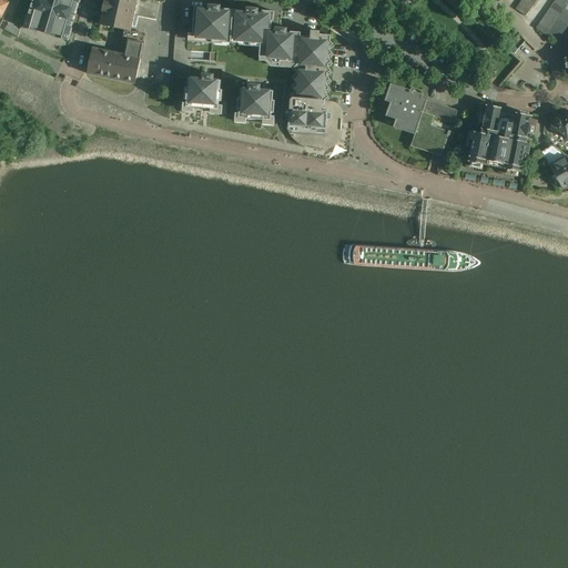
[(30,0),(22,28),(67,41),(79,0),(30,0)]
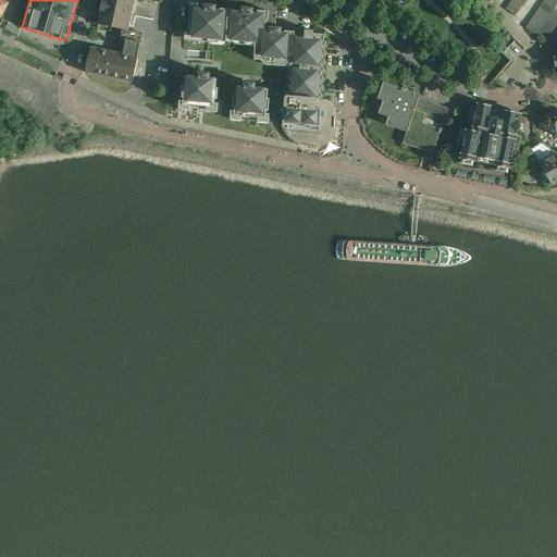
[(135,0),(102,0),(98,24),(123,29),(118,53),(123,54),(127,32),(128,32),(135,0)]
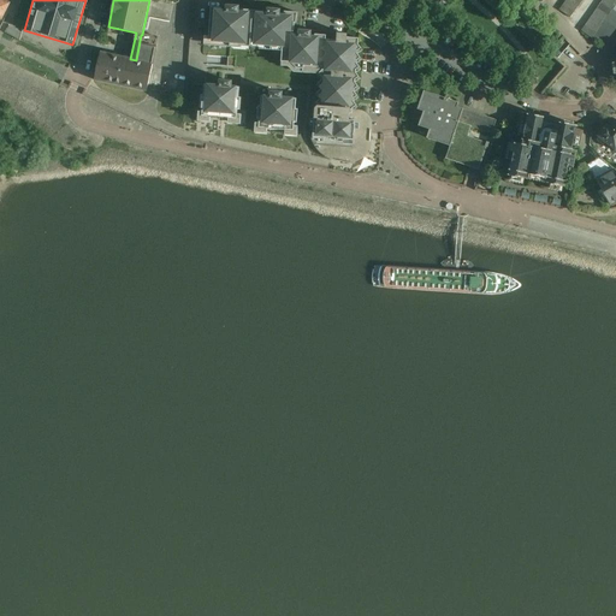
[(566,0),(558,11),(569,18),(581,0),(566,0)]
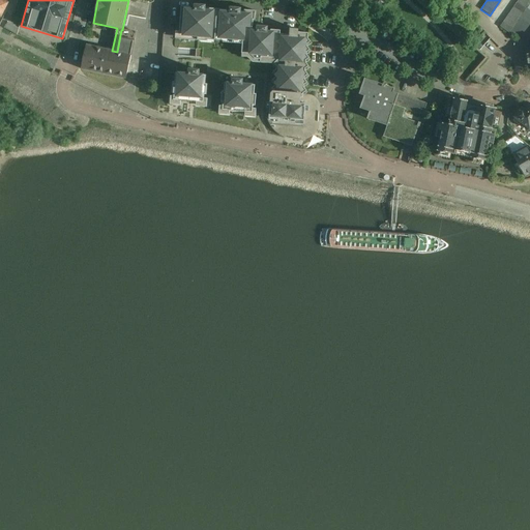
[(529,0),(518,0),(500,27),(509,33),(529,2),(529,0)]
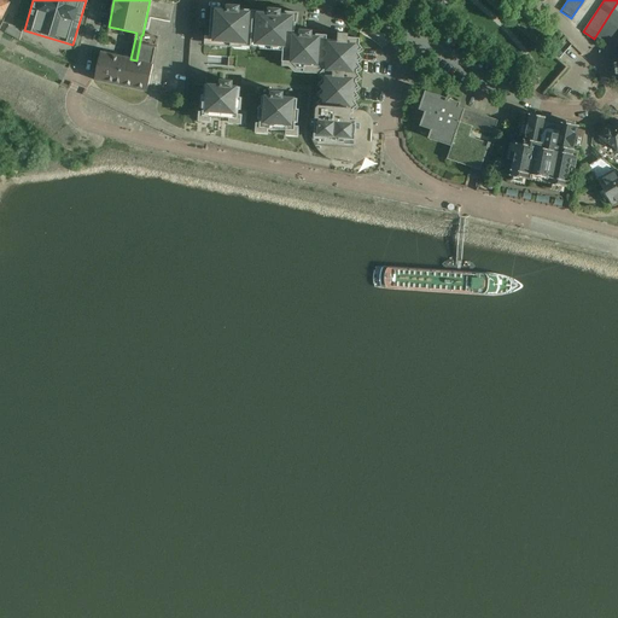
[(252,41),(252,33),(254,11),(244,11),(244,13),(239,12),(239,7),(228,7),(227,12),(222,11),(222,9),(211,7),(209,41),(209,42),(231,44),(231,47),(232,47),(232,44),(243,45),(243,40),(251,41),(251,47),(252,47),(252,41)]
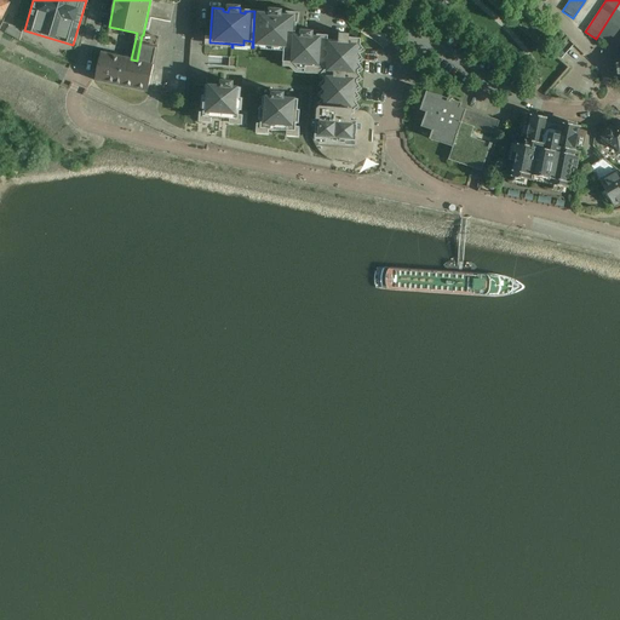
[(270,10),(270,15),(265,15),(265,12),(254,11),(253,33),(253,41),(262,42),(262,46),(273,47),(273,51),(274,51),(274,47),(285,47),(286,35),(286,32),(296,33),(297,24),(298,24),(299,13),(286,12),(286,16),(281,16),(281,11),(270,10)]
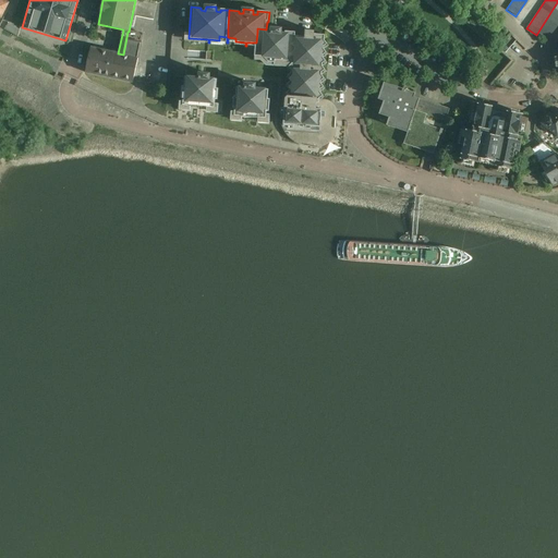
[(557,19),(552,14),(548,20),(557,26),(557,19)]
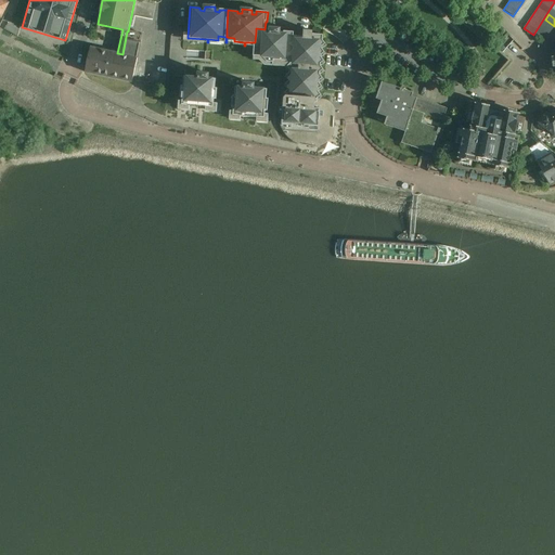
[(554,27),(554,26),(545,20),(542,24),(552,31),(554,27)]
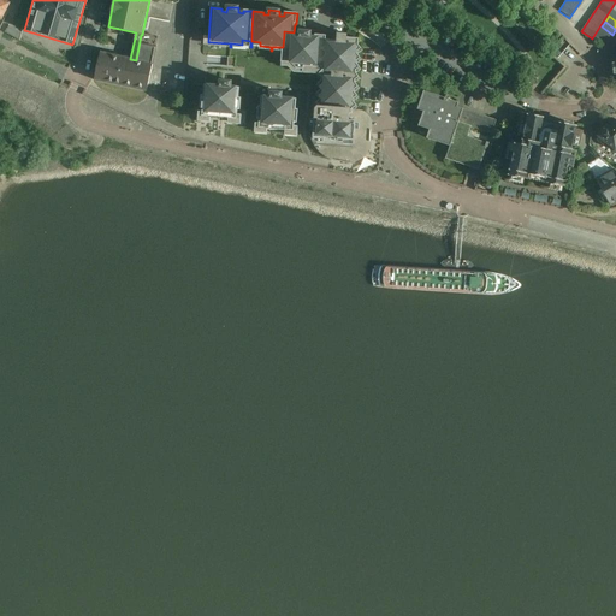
[(22,33),(10,25),(6,33),(19,41),(22,33)]
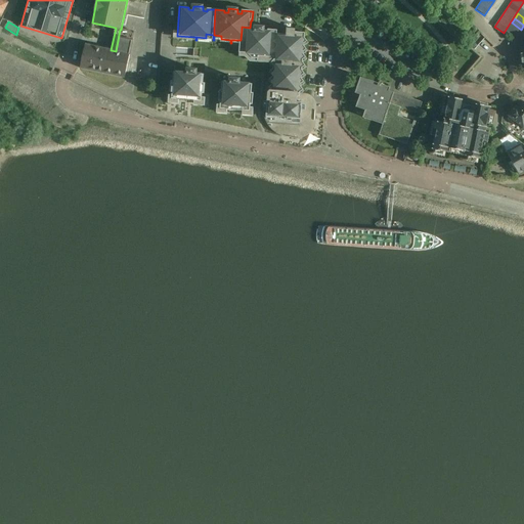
[(521,30),(512,23),(508,28),(518,35),(521,30)]
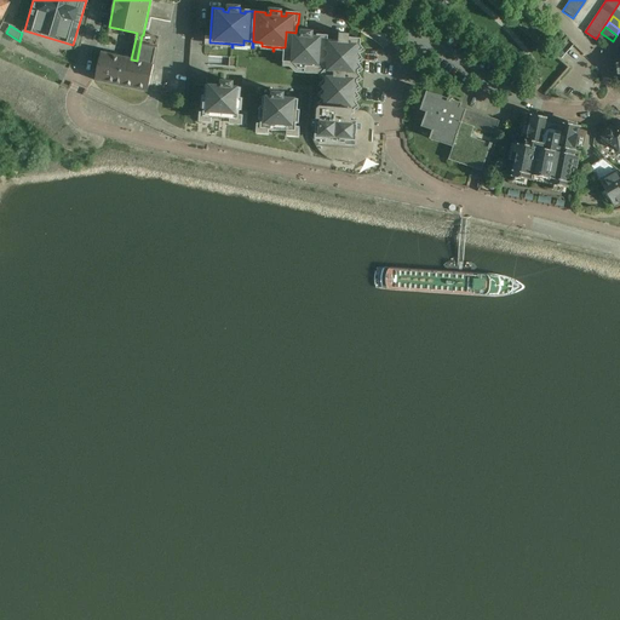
[(306,68),(319,69),(325,69),(327,40),(328,40),(328,36),(317,35),(317,38),(313,38),(313,33),(302,32),(302,36),(296,36),(296,33),(286,32),(286,35),(285,47),(283,63),(293,64),(298,69),(305,70),(304,73),(305,73),(306,68)]
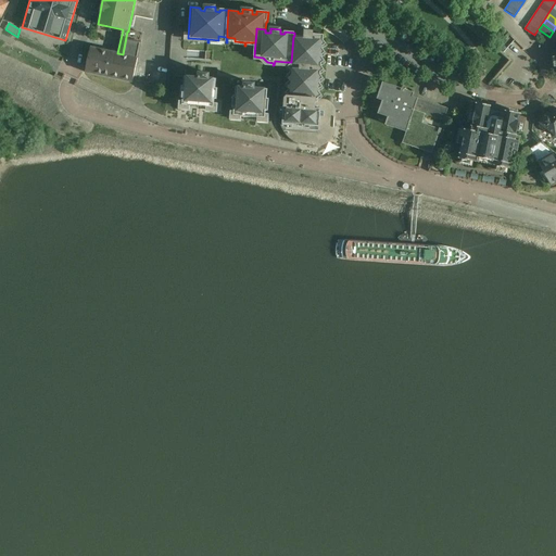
[(550,37),(539,29),(535,35),(546,42),(550,37)]
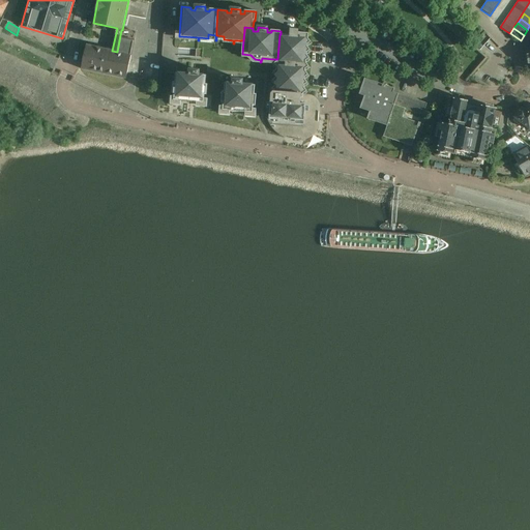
[(112,51),(87,46),(82,69),(126,79),(136,33),(122,30),(121,30),(117,52),(112,51)]
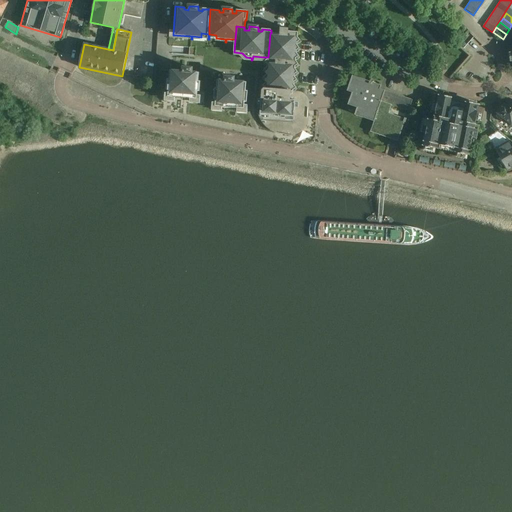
[(280,29),(280,34),(271,33),(270,33),(268,57),(268,58),(265,62),(265,63),(266,62),(268,65),(268,66),(267,66),(264,70),(267,73),(267,74),(264,78),(266,81),(266,82),(263,86),(266,88),(266,89),(264,89),(262,91),(262,98),(260,115),(261,115),(262,117),(264,121),(266,124),(268,126),(270,127),(272,128),(274,130),(278,131),(288,133),(291,133),(294,133),(296,132),(298,131),(300,130),(301,129),(303,127),(304,125),(305,123),(305,122),(306,121),(306,115),(306,114),(304,115),(303,111),(301,112),(302,101),(295,101),(295,100),(297,98),(297,95),(295,93),(295,92),(293,92),(294,91),(297,88),(294,85),(294,83),(297,80),(295,77),(295,75),(298,72),(295,69),(295,67),(299,65),(296,61),(296,59),(299,57),(296,53),(297,51),(300,49),(297,45),(297,43),(300,41),(298,37),(298,32),(291,32),(288,32),(288,29),(280,29)]
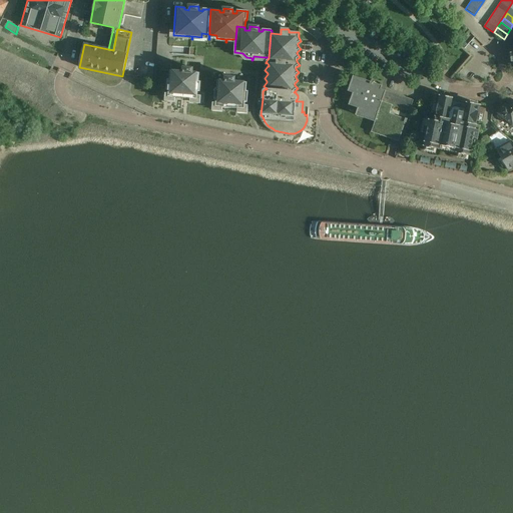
[(193,69),(192,69),(183,68),(183,72),(170,71),(170,79),(168,79),(167,91),(169,91),(168,97),(189,99),(197,100),(198,92),(200,92),(201,82),(199,82),(199,73),(192,73),(193,69)]
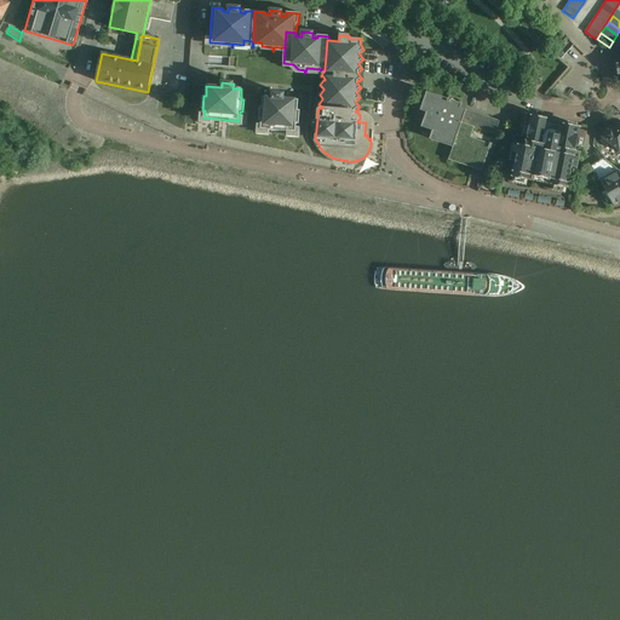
[(260,130),(269,130),(296,132),(297,125),(299,125),(300,110),(298,110),(299,101),(283,99),(285,95),(273,93),(273,98),(271,98),(264,97),(263,108),(260,108),(259,120),(262,120),(260,130)]
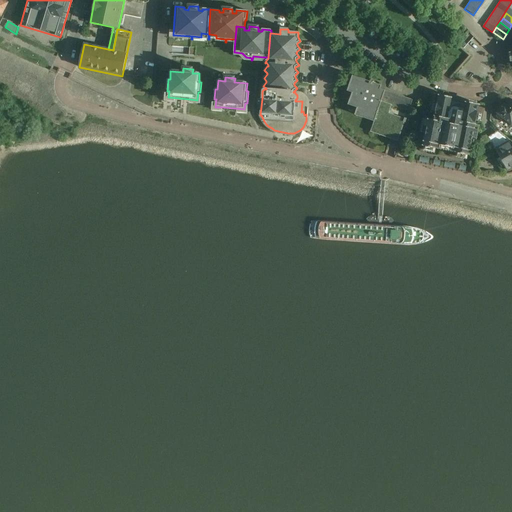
[(381,86),(353,77),(348,91),(353,93),(349,104),(358,108),(355,115),(374,121),(381,102),(384,91),(379,90),(381,86)]
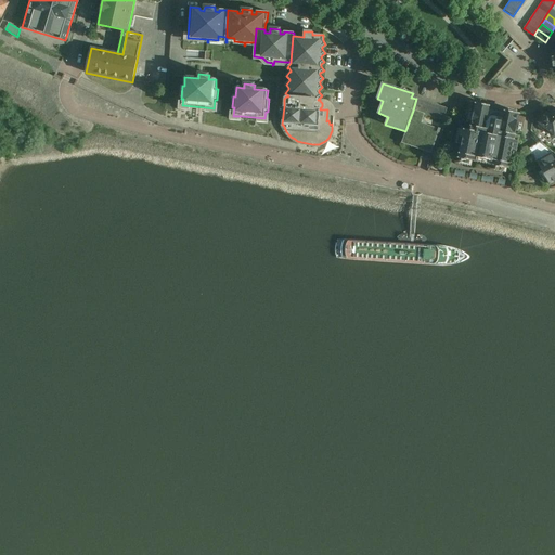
[(441,106),(417,99),(416,99),(413,111),(424,115),(437,119),(441,106)]
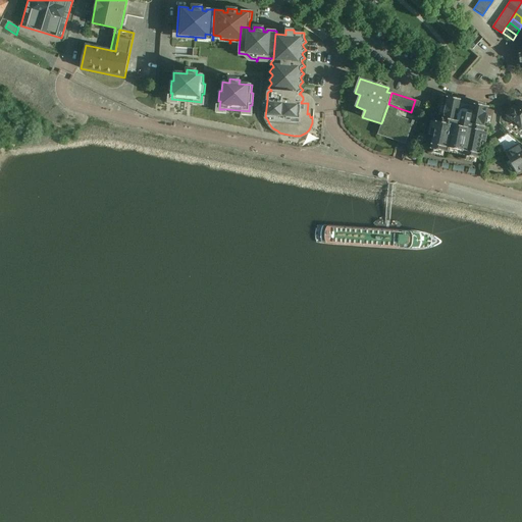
[(473,111),(459,108),(460,101),(461,101),(461,100),(447,97),(447,98),(442,118),(442,119),(441,122),(434,121),(433,122),(434,122),(433,128),(432,128),(432,129),(434,131),(431,149),(430,148),(430,149),(478,159),(479,158),(478,158),(480,146),(483,147),(486,132),(483,132),(484,127),(485,126),(484,126),(488,108),(489,107),(474,104),(474,105),(473,111)]
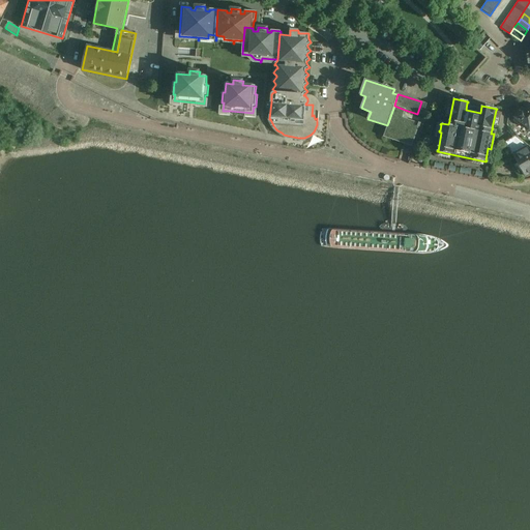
[(427,104),(421,101),(417,114),(422,115),(427,104)]
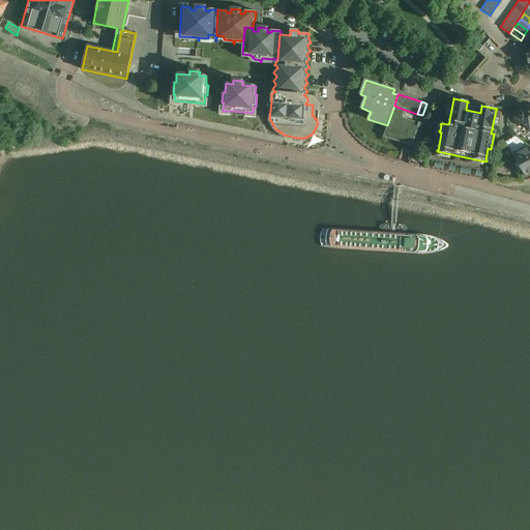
[(529,104),(526,108),(523,106),(522,108),(521,108),(513,118),(529,130),(529,129),(529,104)]
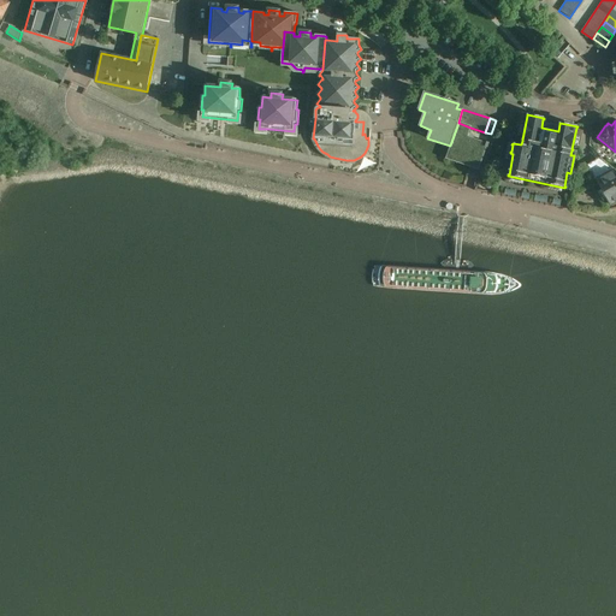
[(471,128),(458,123),(450,146),(446,157),(480,167),(486,147),(487,148),(489,144),(468,137),(471,128)]
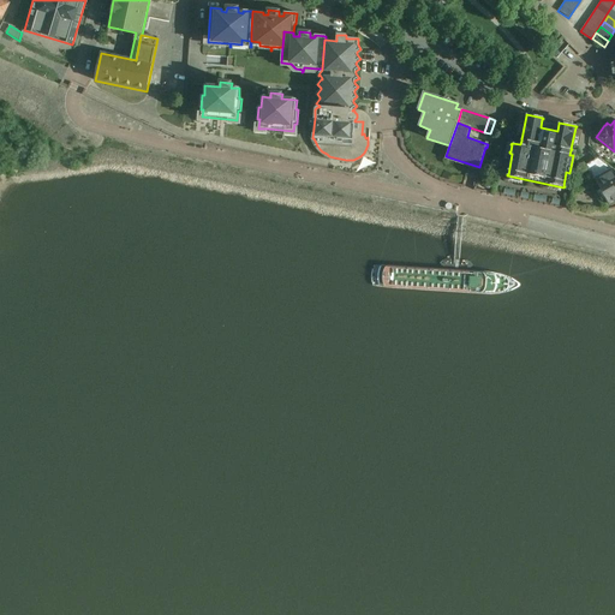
[(599,157),(585,166),(595,181),(596,181),(596,180),(614,169),(603,161),(599,157)]
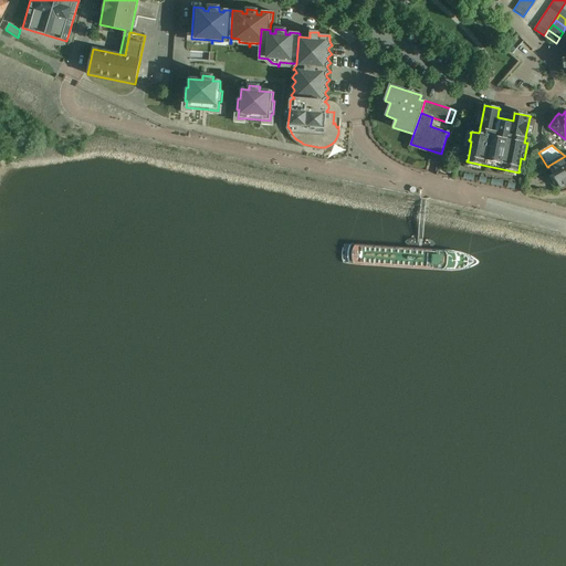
[(565,157),(565,156),(548,166),(548,167),(561,188),(565,185),(565,157)]
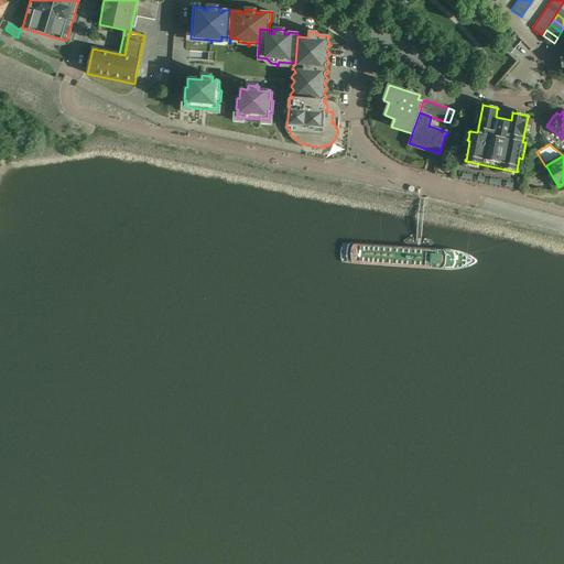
[(440,160),(436,160),(435,163),(437,164),(434,175),(461,181),(480,185),(508,191),(521,192),(521,186),(520,186),(520,190),(502,187),(484,183),(453,177),(437,173),(441,160),(440,160)]
